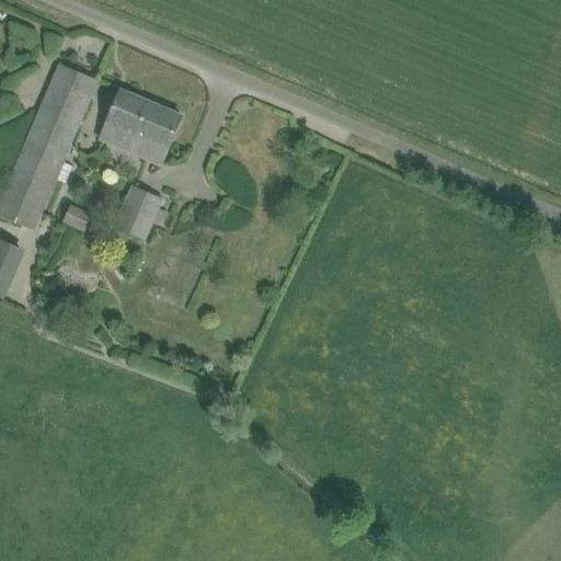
[(0,215),(34,230),(90,101),(99,81),(60,65),(0,205),(0,215)]
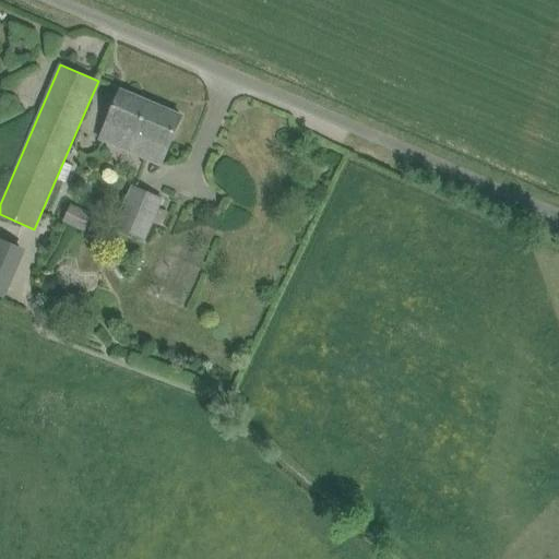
[(121,91),(100,140),(159,165),(167,147),(168,149),(181,116),(121,91)]
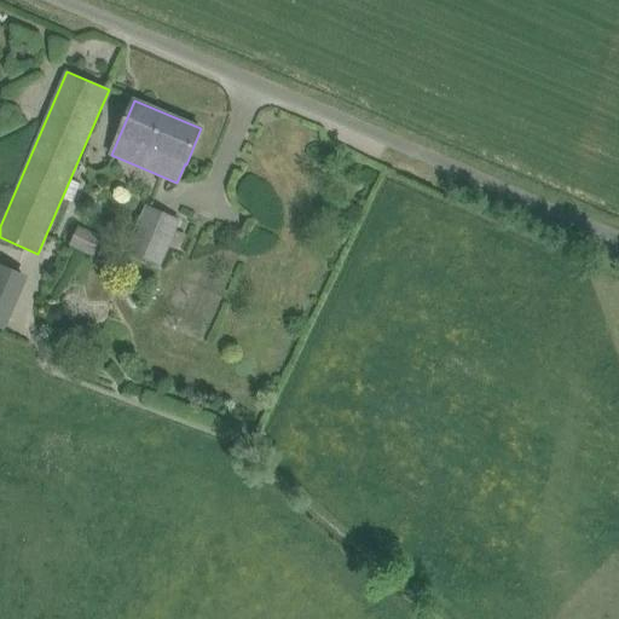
[(146,204),(126,252),(161,267),(173,241),(180,243),(184,233),(177,230),(181,219),(146,204)]
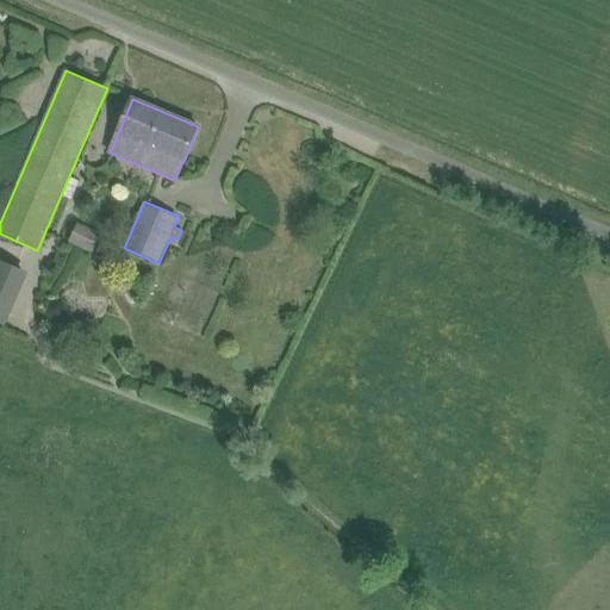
[(101,234),(78,223),(68,244),(92,255),(101,234)]
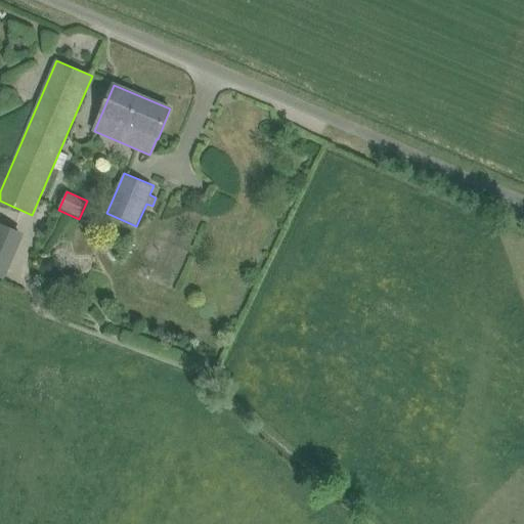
[(0,266),(14,227),(0,221),(0,266)]
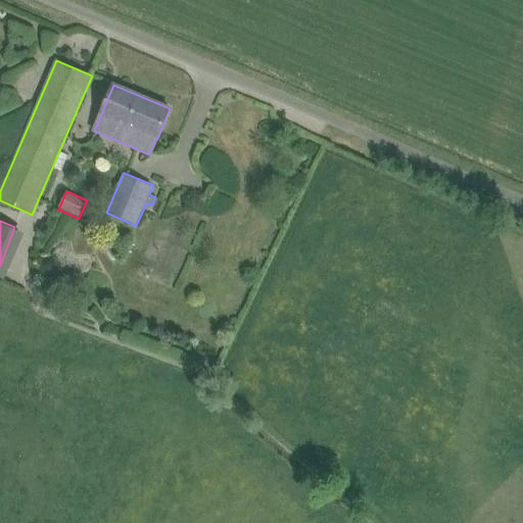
All buildings are outlined.
